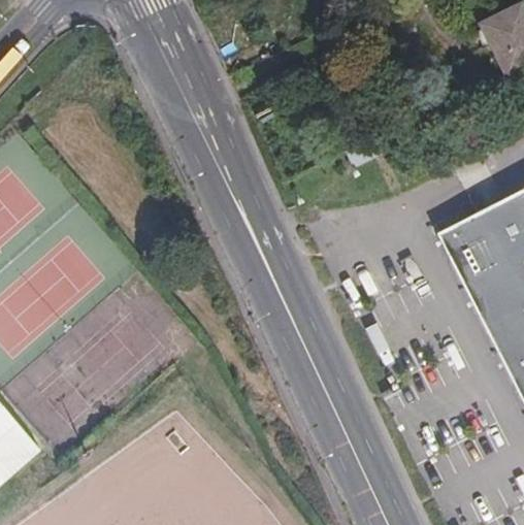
[(508,63),(523,55),(523,4),(487,23),(508,63)]
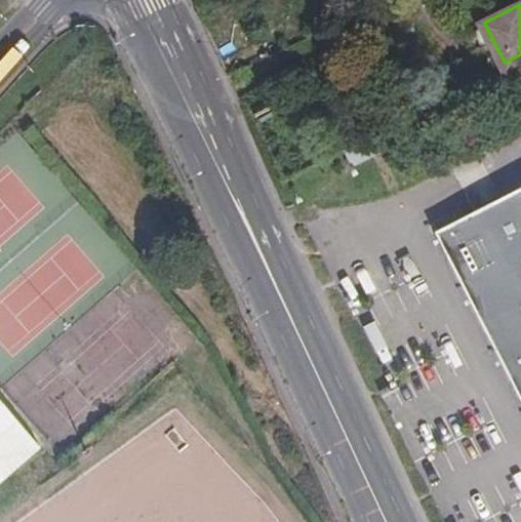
[(520,54),(505,63),(510,73),(520,67),(520,54)]
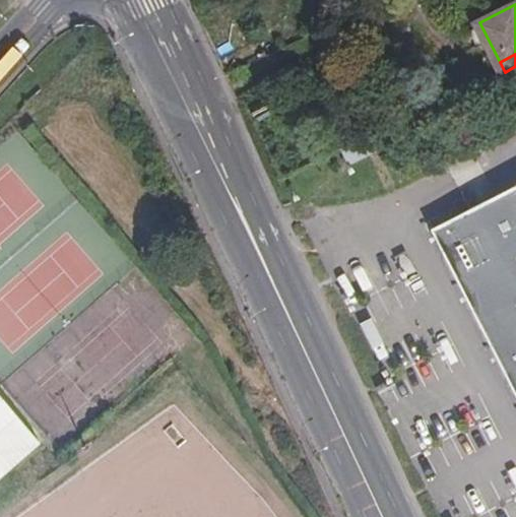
[(368,82),(362,68),(326,85),(332,99),(368,82)]
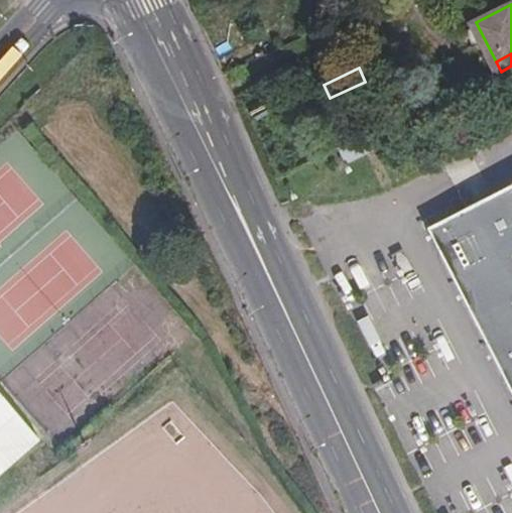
[(347,163),(368,151),(358,135),(337,147),(347,163)]
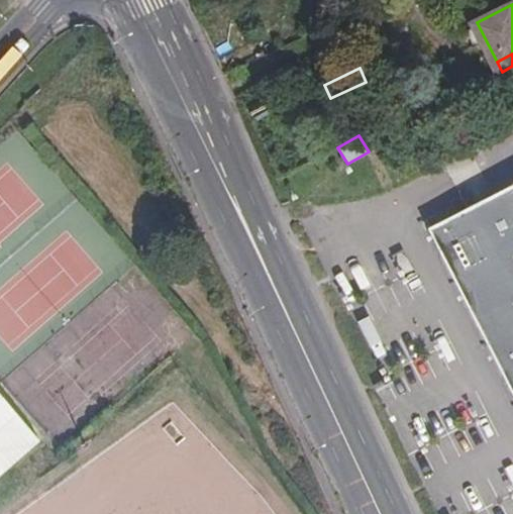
[(512,185),(430,226),(512,390),(512,185)]
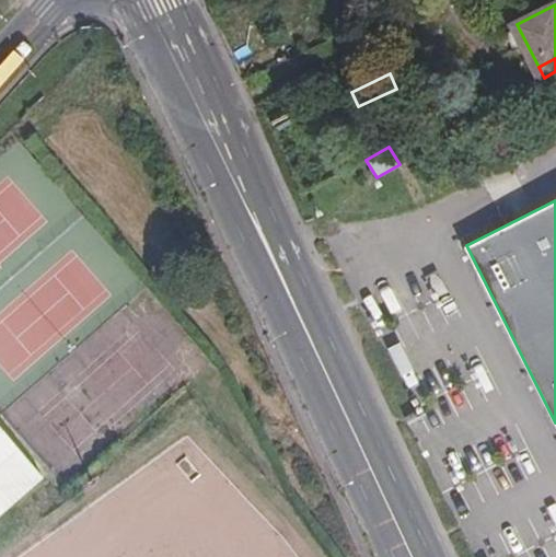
[(0,533),(56,484),(0,418),(0,533)]
